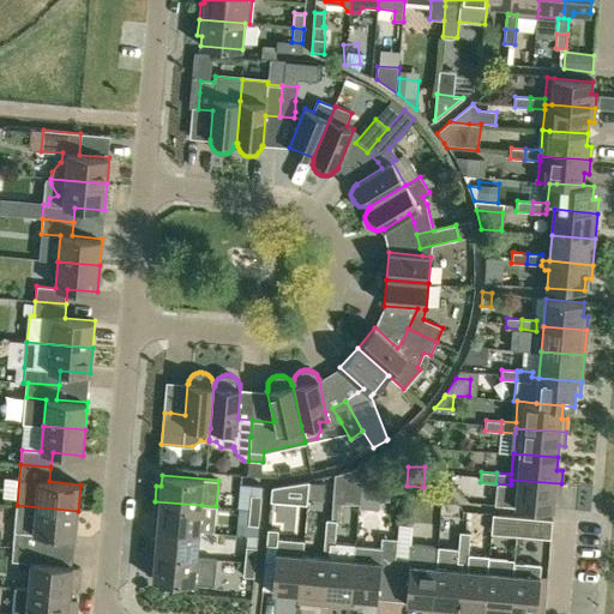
[(497,483),(495,505),(553,510),(554,497),(560,498),(561,483),(511,480),(511,485),(497,483)]
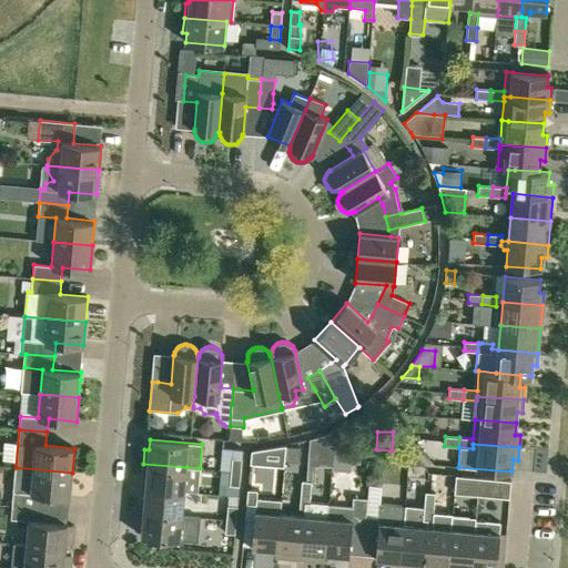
[(250,464),(260,465),(261,449),(251,452),(250,464)]
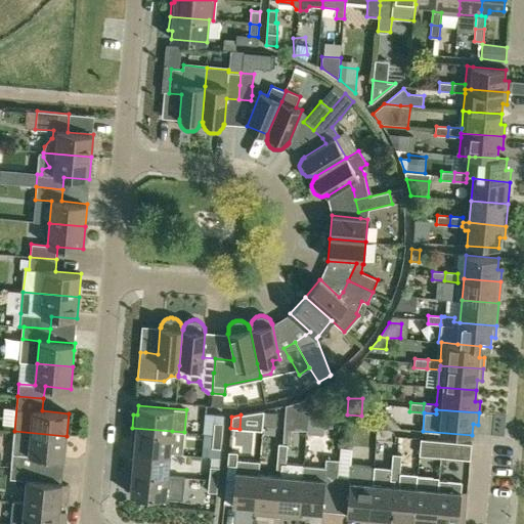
[(214,423),(213,435),(222,436),(223,423),(214,423)]
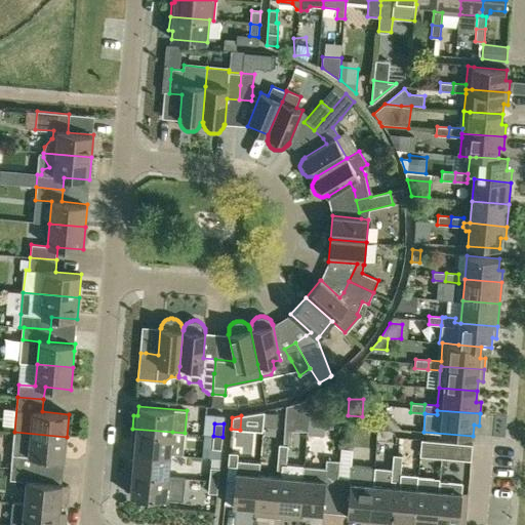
[(134,451),(170,454),(172,432),(132,429),(131,442),(135,443),(134,451)]
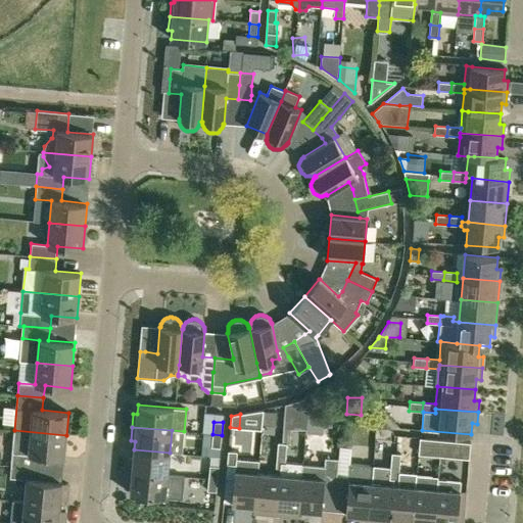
[(66,435),(14,430),(12,453),(11,465),(37,468),(38,456),(64,458),(66,435)]
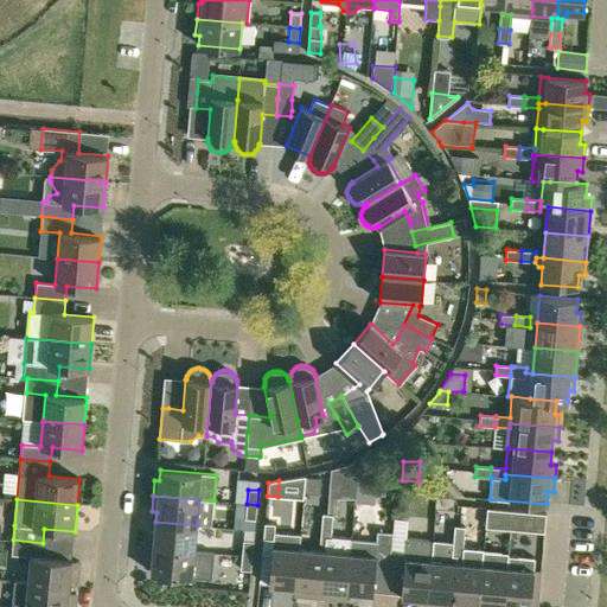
[(247,504),(246,518),(256,519),(257,505),(247,504)]
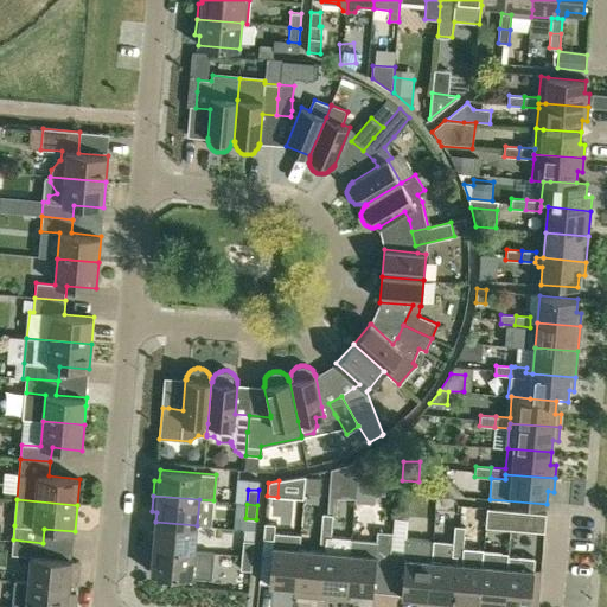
[(458,505),(458,525),(477,525),(477,505),(458,505)]
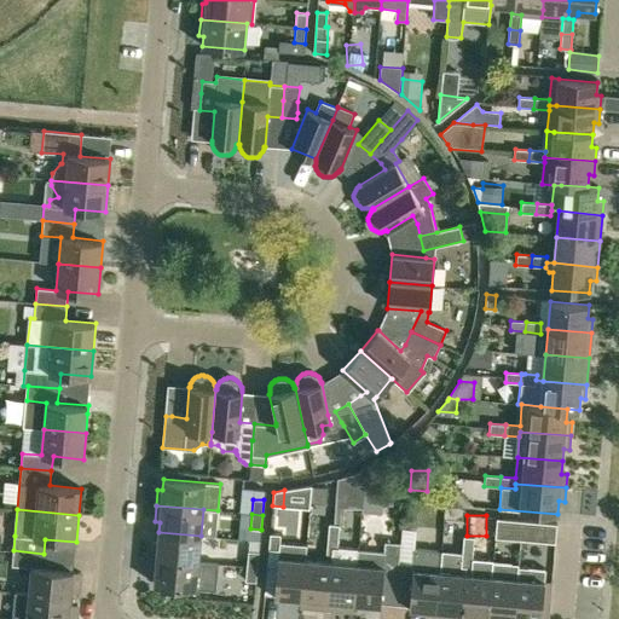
[(496,536),(521,538),(524,519),(497,516),(496,536)]
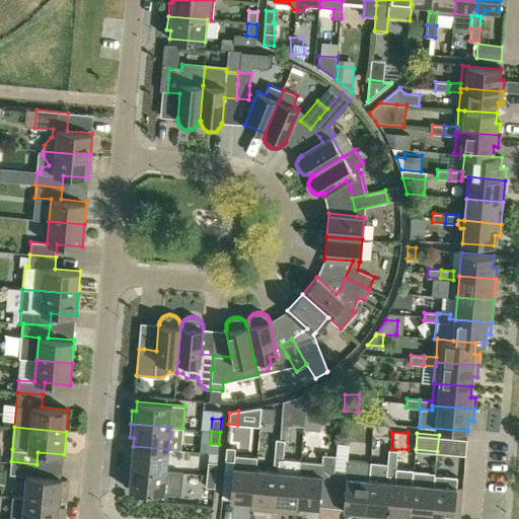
[(465,454),(467,438),(439,435),(437,451),(465,454)]
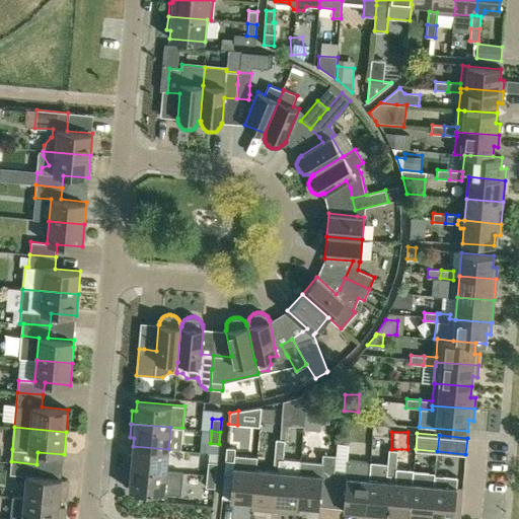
[(275,452),(284,453),(285,440),(276,439),(275,452)]
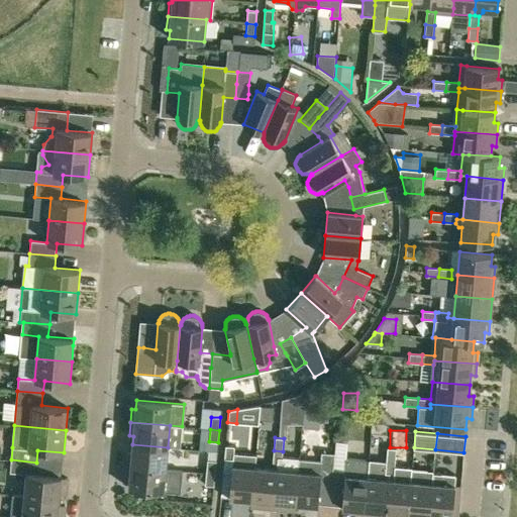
[(128,452),(127,466),(166,469),(168,447),(132,444),(131,452),(128,452)]
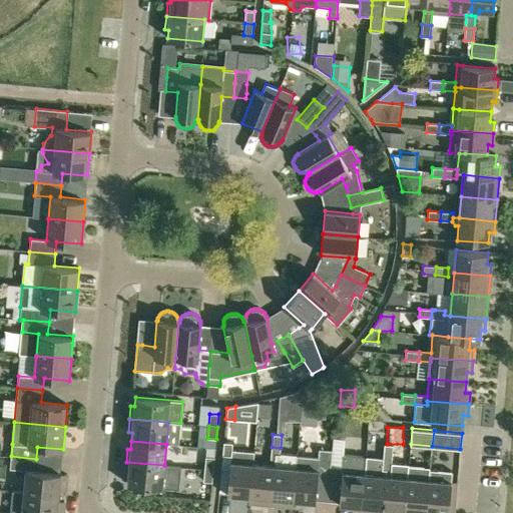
[(227,493),(249,495),(252,464),(253,452),(231,450),(232,443),(223,442),(219,491),(227,492),(227,493)]
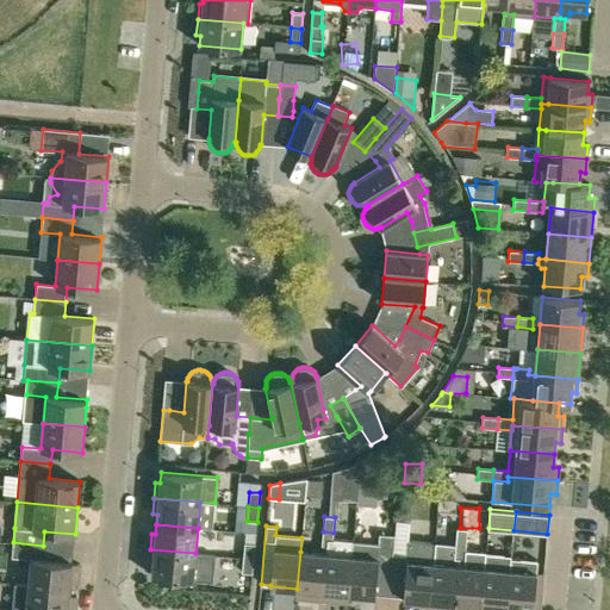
[(456,528),(455,543),(466,545),(467,529),(456,528)]
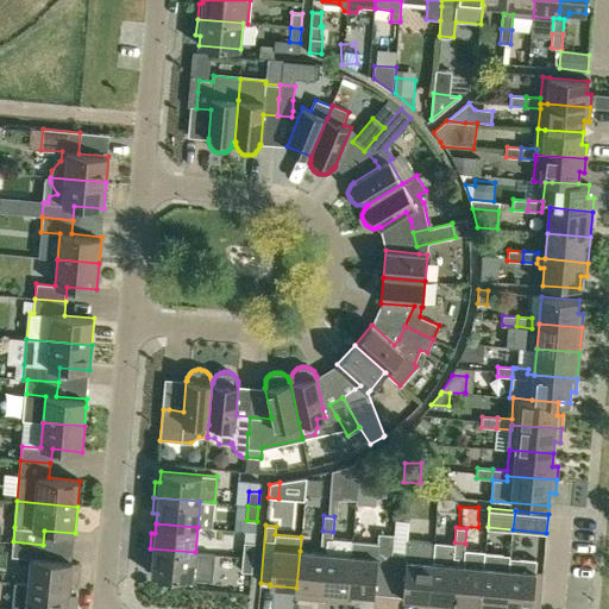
[(349,592),(347,592),(352,556),(351,556),(352,541),(332,539),(333,532),(322,531),(321,545),(326,546),(326,553),(322,590),(321,590),(320,600),(347,602),(349,592)]
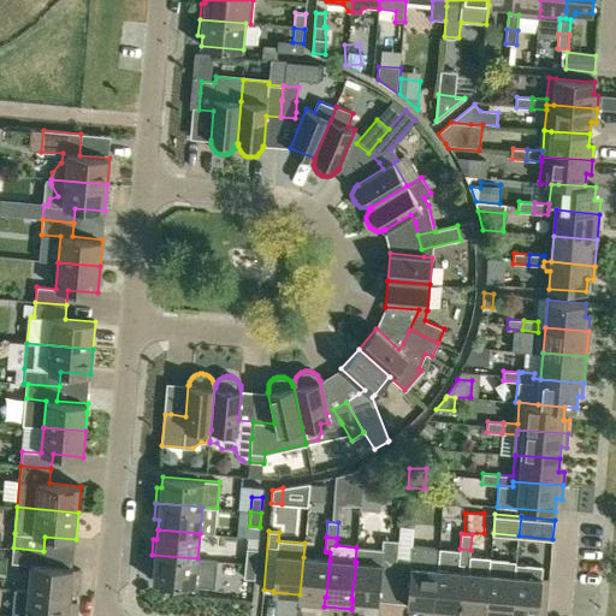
[(380,575),(395,576),(397,560),(398,540),(383,539),(381,550),(356,548),(355,562),(356,562),(351,599),(353,599),(379,602),(380,575)]
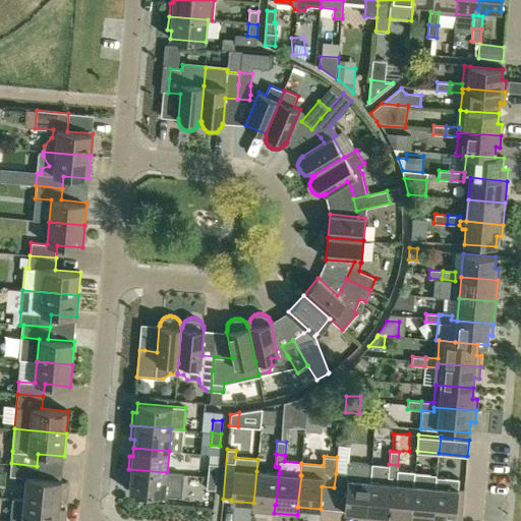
[(10,476),(26,477),(24,500),(60,503),(60,497),(66,497),(68,482),(62,481),(62,480),(36,478),(37,466),(11,463),(10,476)]
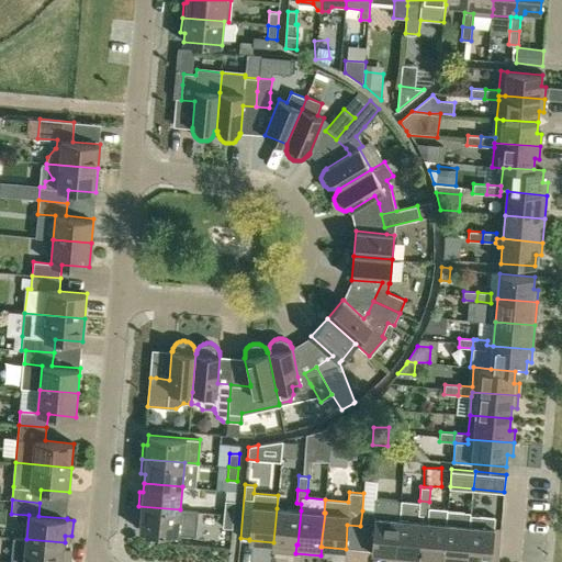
[(227,501),(226,517),(235,517),(236,501),(227,501)]
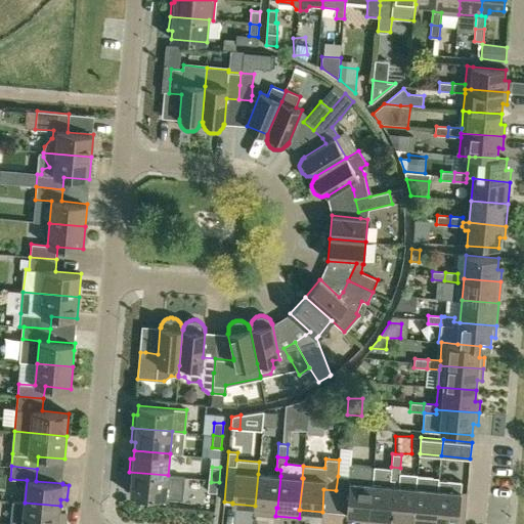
[(368,521),(374,469),(351,467),(350,477),(338,476),(336,490),(348,491),(346,514),(357,515),(357,520),(368,521)]
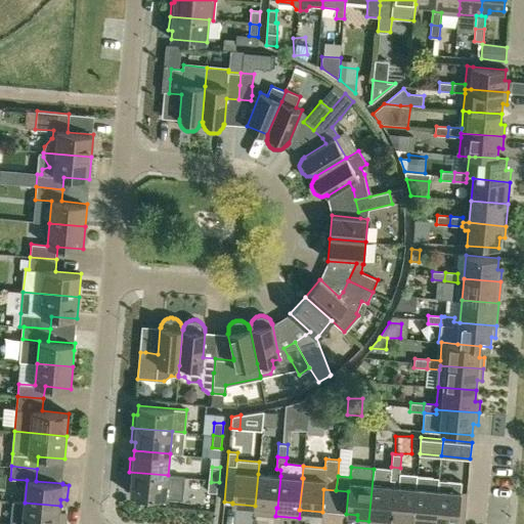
[(391,523),(394,486),(395,480),(390,479),(391,468),(374,467),(374,469),(368,521),(391,523)]
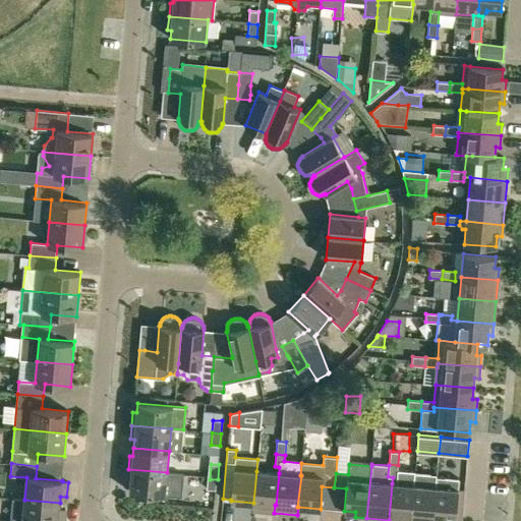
[(393,477),(392,483),(389,520),(400,520),(410,520),(415,473),(415,472),(398,470),(398,465),(389,464),(389,465),(388,476),(393,477)]
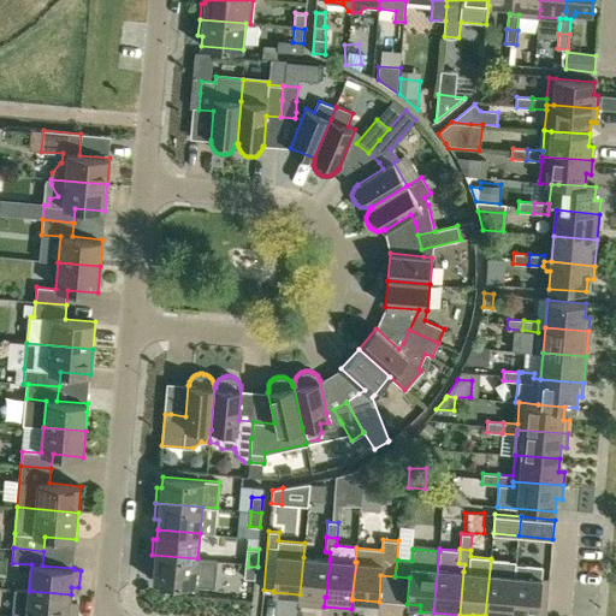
[(195,585),(197,558),(152,555),(149,570),(154,572),(153,581),(195,585)]
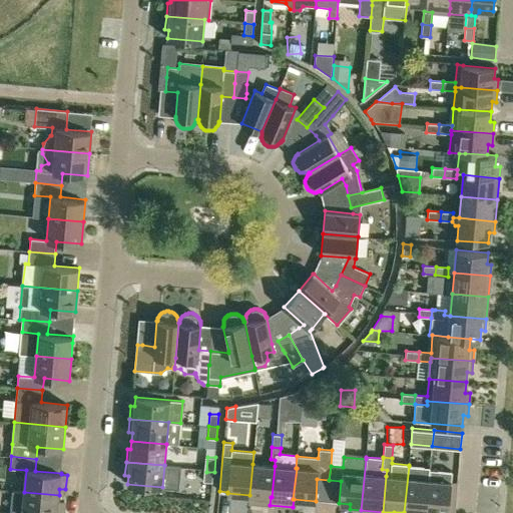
[(270,505),(271,497),(272,497),(275,466),(252,464),(249,495),(248,503),(270,505)]
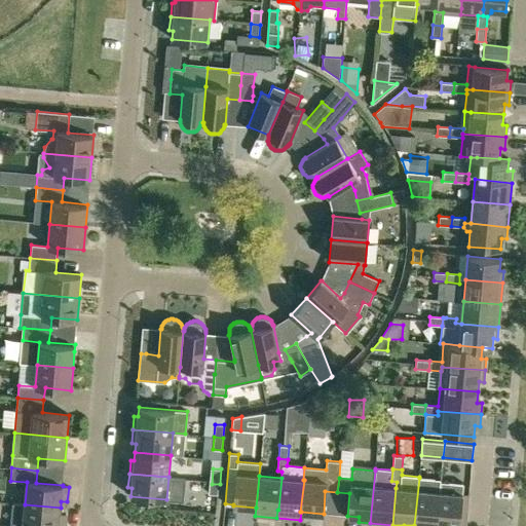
[(414,525),(437,525),(441,482),(441,480),(419,478),(414,525)]
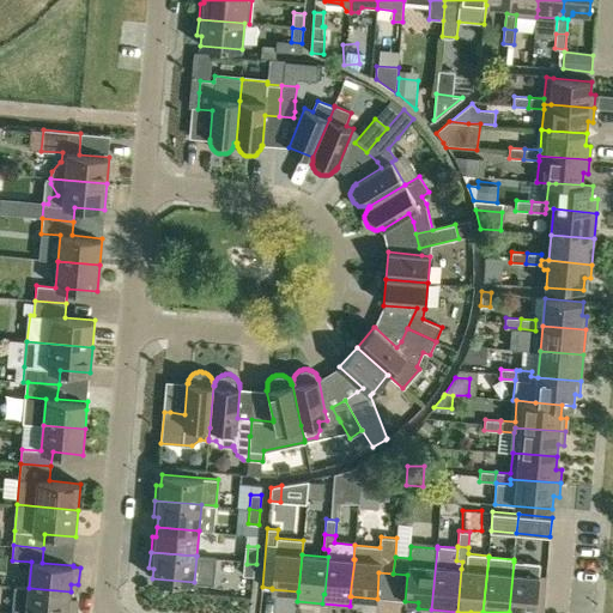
[(535,612),(540,564),(514,562),(509,612),(522,612),(523,612),(535,612)]
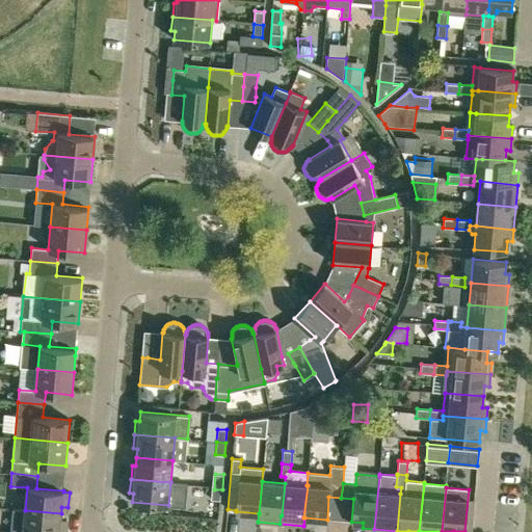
[(222,489),(214,489),(213,499),(219,500),(221,500),(222,489)]
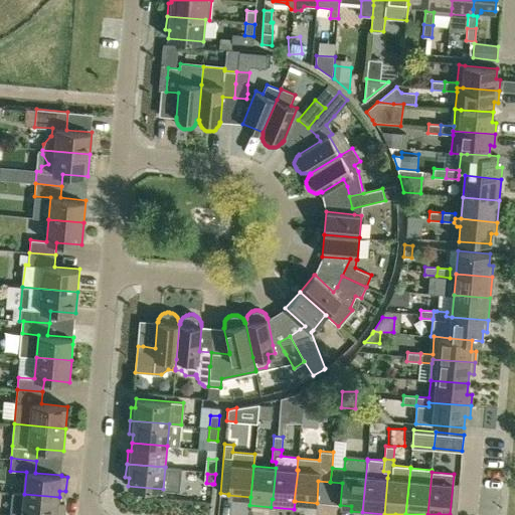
[(63,514),(64,504),(58,503),(59,497),(24,494),(11,493),(9,514),(0,513),(0,514),(63,514)]
